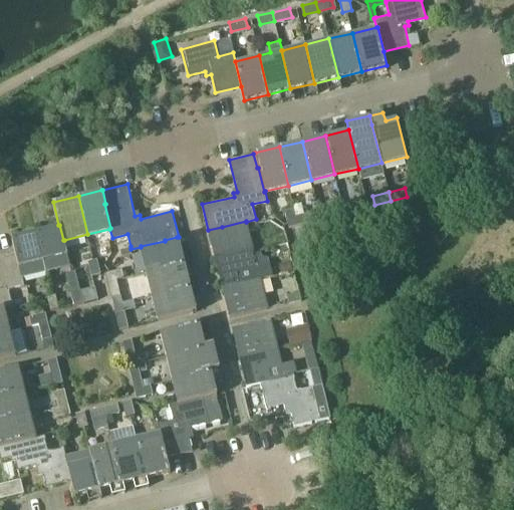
[(343,212),(359,208),(357,200),(341,204),(343,212)]
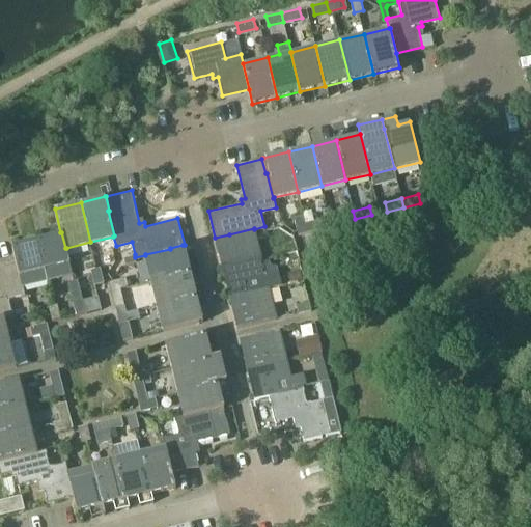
[(339,223),(355,219),(353,211),(337,215),(339,223)]
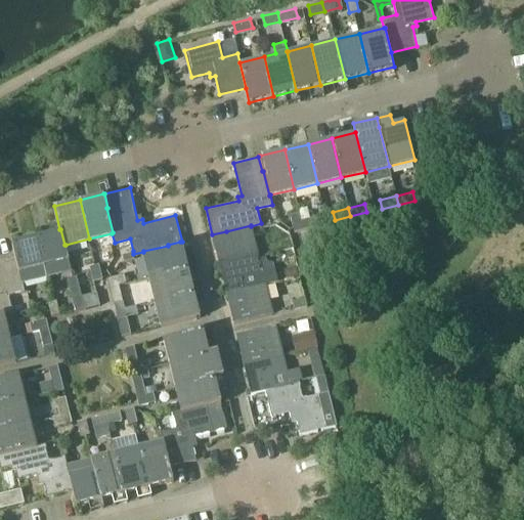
[(295,230),(302,228),(300,219),(301,219),(299,211),(291,214),(295,230)]
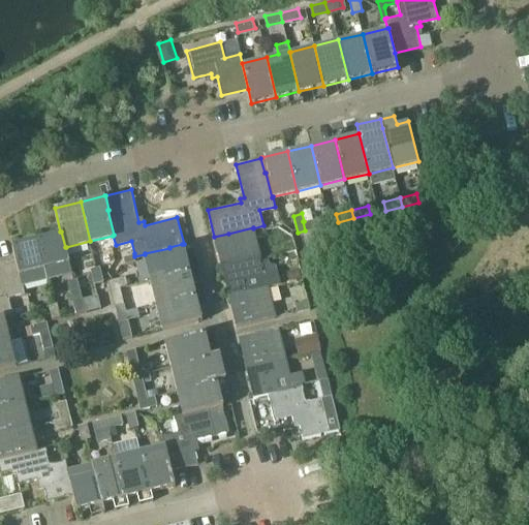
[(305,230),(321,226),(319,217),(304,221),(303,221),(305,230)]
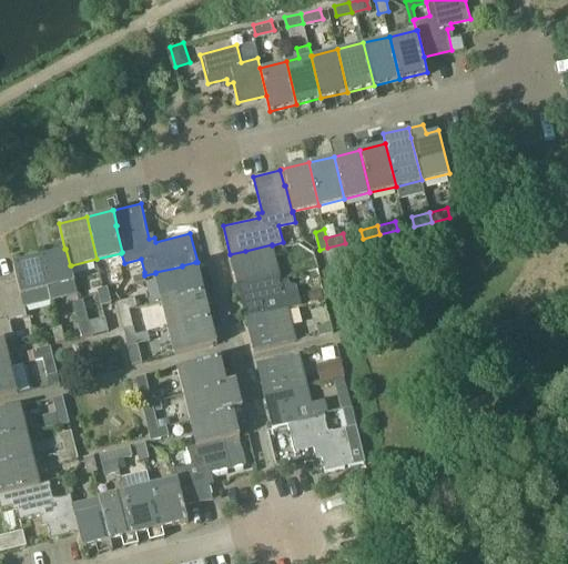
[(230,254),(237,286),(280,275),(272,245),(272,244),(245,251),(230,254)]
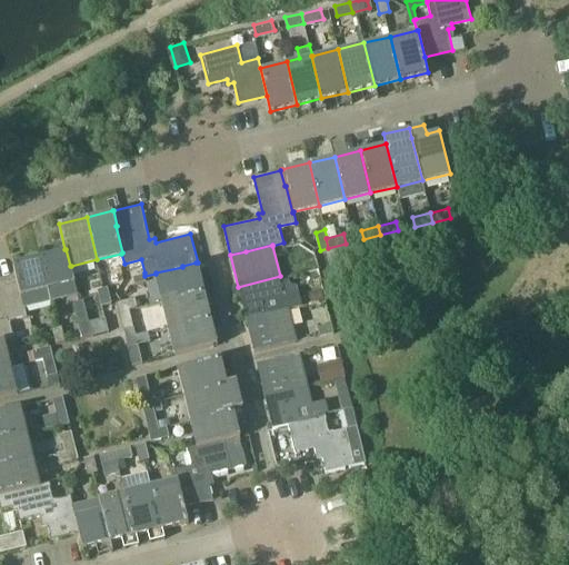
[(65,249),(41,255),(51,298),(78,291),(71,266),(70,266),(66,249),(65,249)]
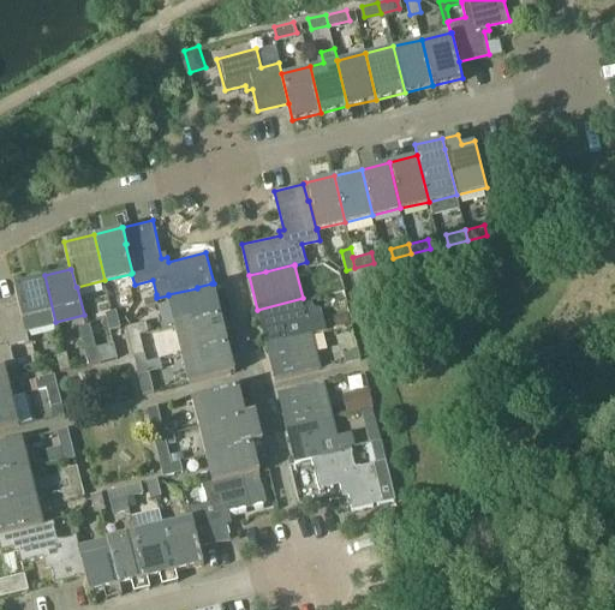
[(55,322),(45,275),(15,282),(18,300),(19,299),(27,329),(54,322),(55,322)]
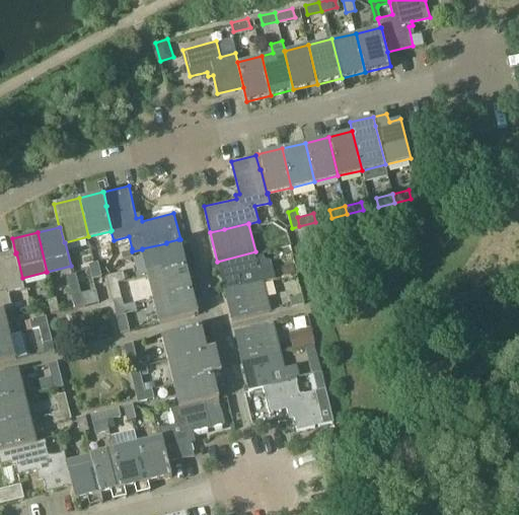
[(186,264),(180,239),(178,239),(166,242),(166,243),(142,248),(142,249),(147,273),(186,264)]
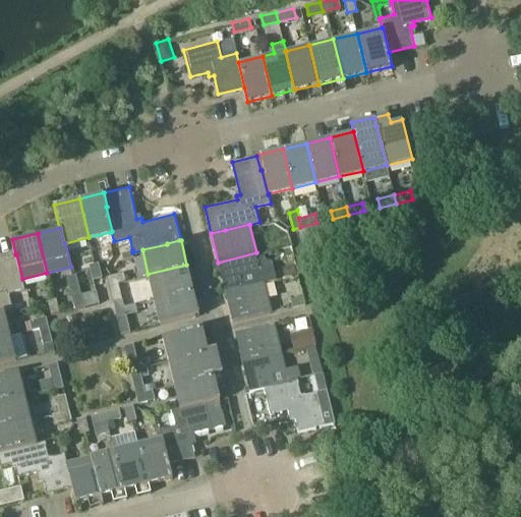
[(132,249),(122,251),(123,257),(133,255),(132,252),(132,249)]
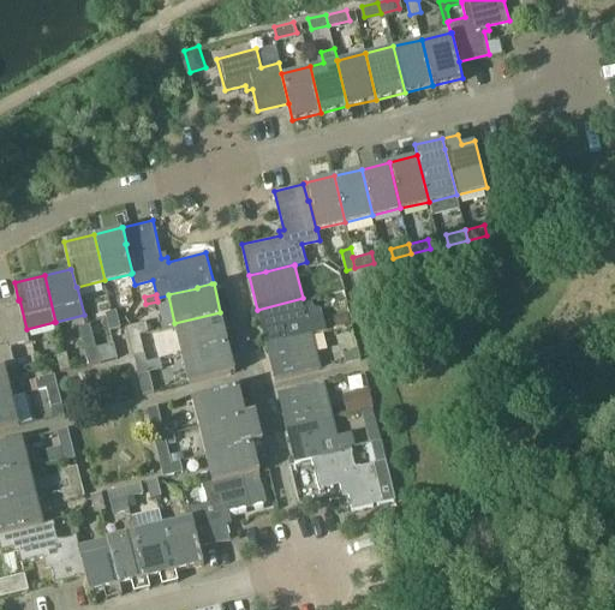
[(304,301),(303,298),(257,310),(266,344),(311,332),(327,328),(321,306),(314,308),(311,299),(304,301)]
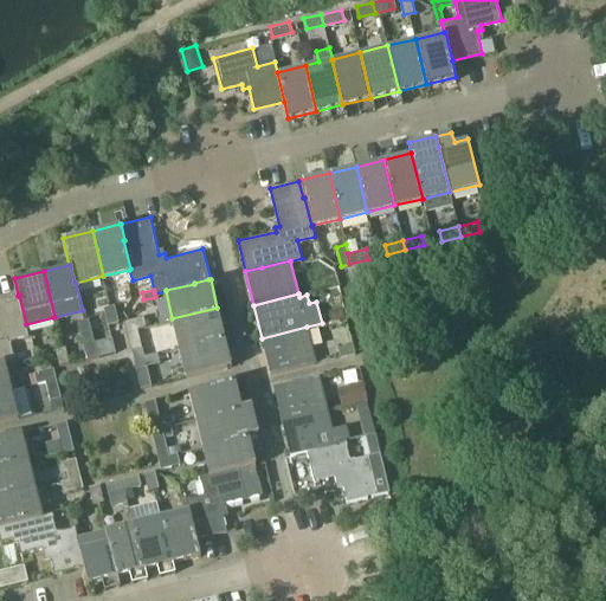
[(30,335),(26,324),(19,295),(18,296),(0,299),(0,360),(5,359),(5,360),(15,357),(11,340),(30,335)]
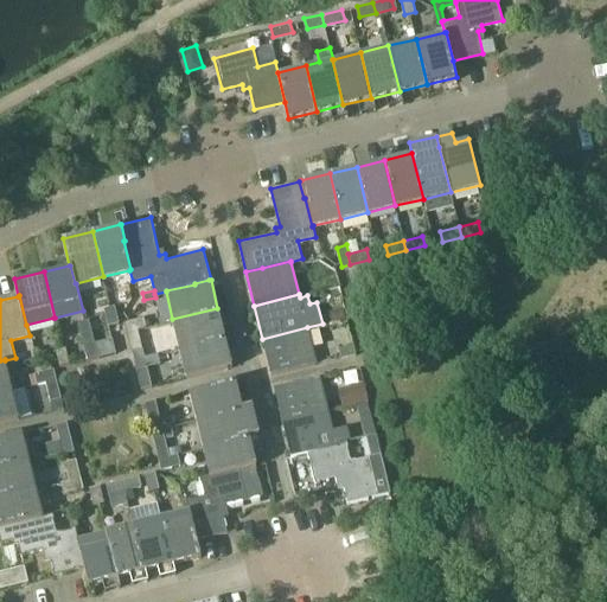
[(103,303),(108,322),(119,320),(114,301),(103,303)]
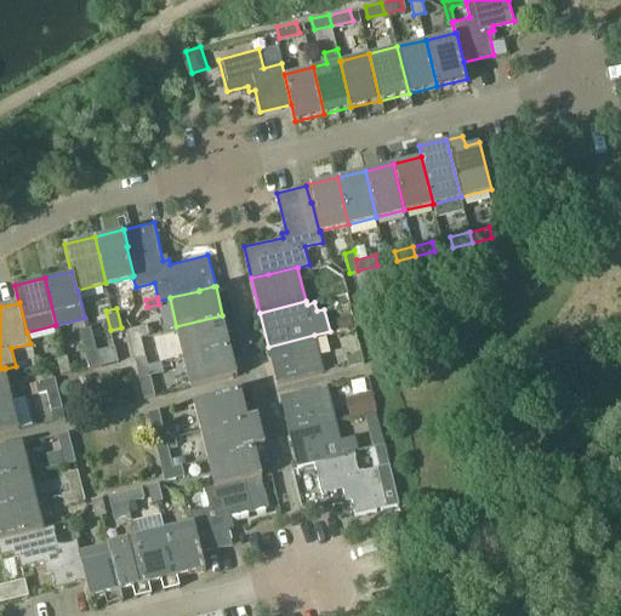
[(353,324),(351,314),(339,317),(341,326),(353,324)]
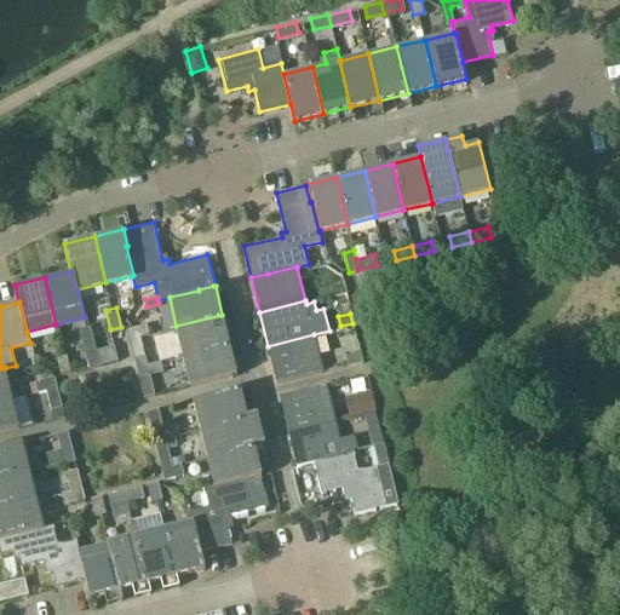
[(177,326),(183,354),(229,343),(222,315),(176,326),(177,326)]
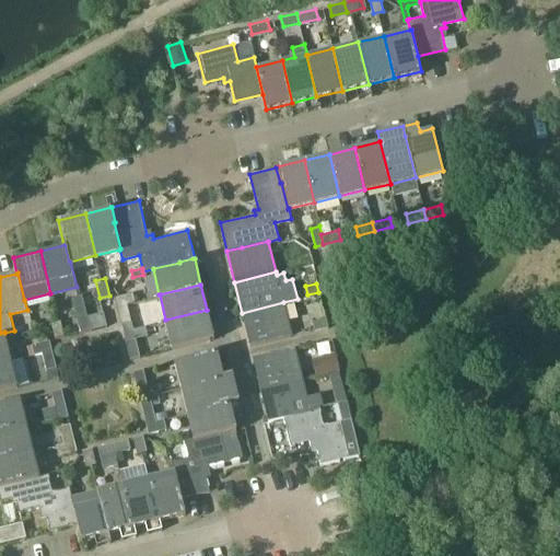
[(116,294),(118,304),(128,302),(136,301),(133,291),(116,294)]
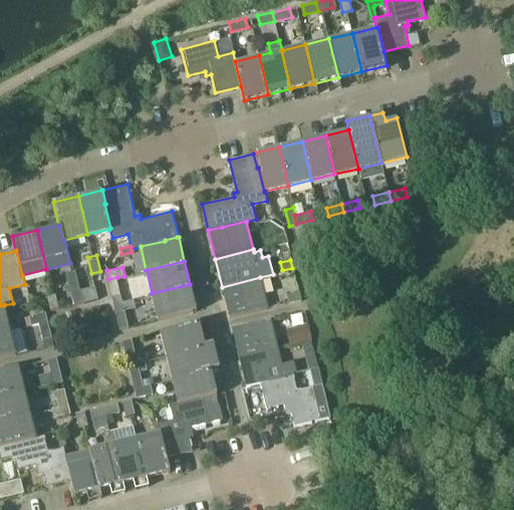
[(66,270),(70,286),(79,284),(75,268),(66,270)]
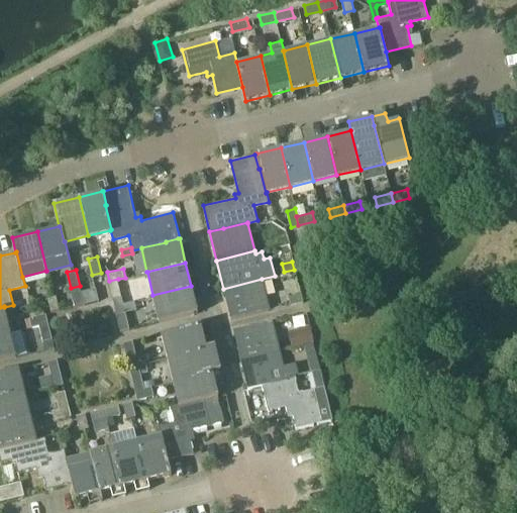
[(121,295),(118,279),(109,281),(112,297),(121,295)]
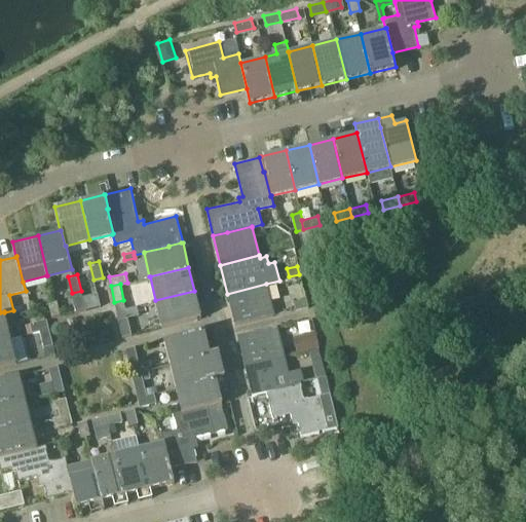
[(266,284),(227,294),(234,323),(273,313),(266,284)]
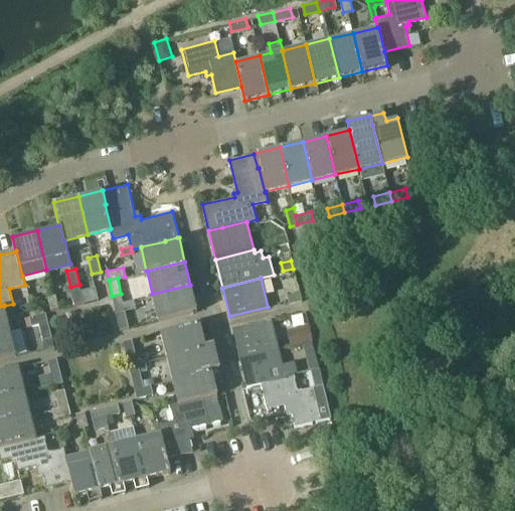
[(70,287),(70,288),(74,303),(83,301),(79,285),(70,287)]
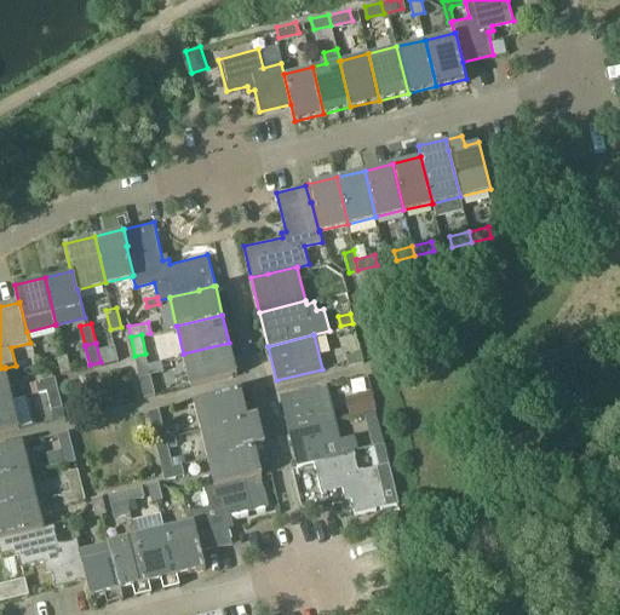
[(236,372),(229,343),(183,354),(190,384),(236,372)]
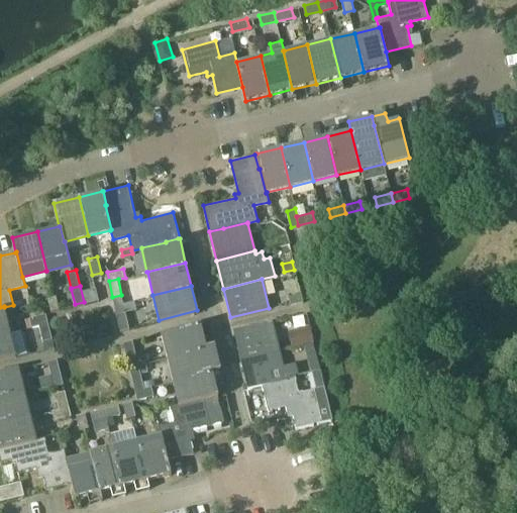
[(290,303),(303,300),(301,292),(288,295),(290,303)]
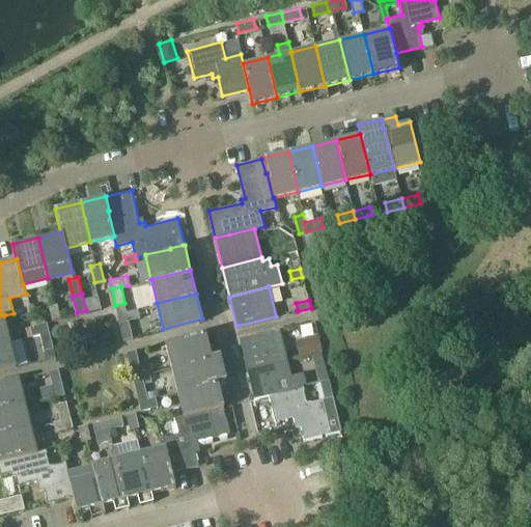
[(58,302),(49,304),(52,319),(61,316),(58,302)]
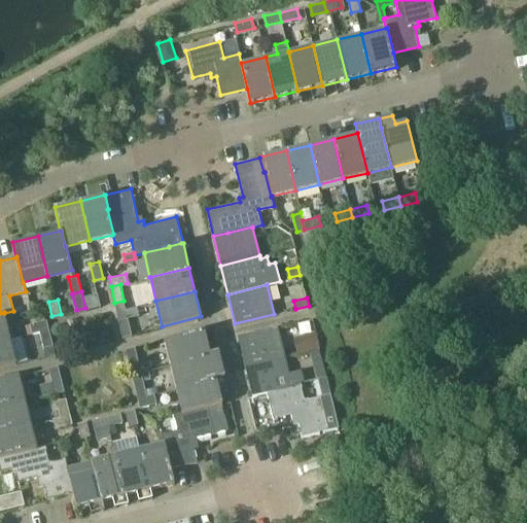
[(0,339),(10,337),(4,313),(4,312),(0,313),(0,339)]
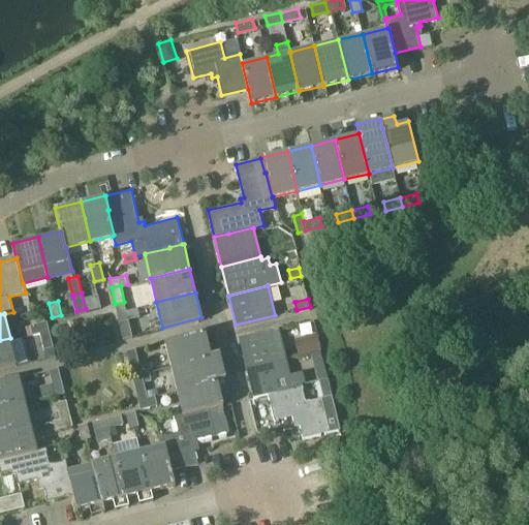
[(119,320),(123,337),(132,334),(128,318),(119,320)]
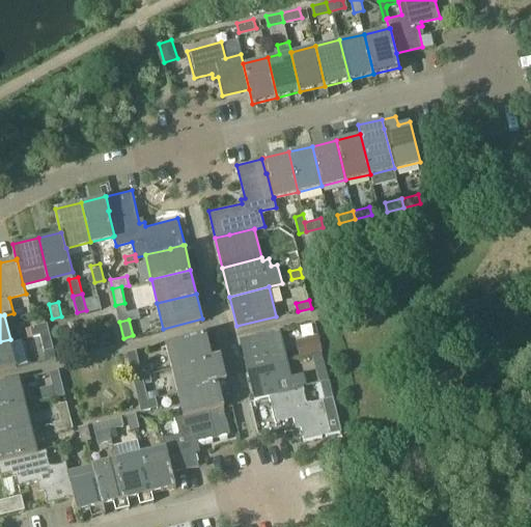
[(32,334),(40,332),(50,330),(48,321),(30,325),(32,334)]
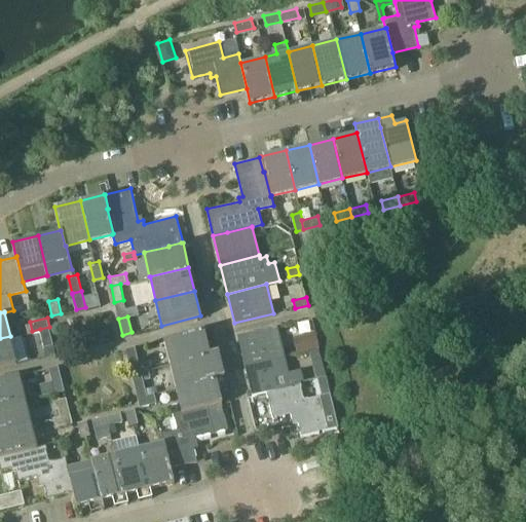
[(245,365),(284,355),(276,326),(237,335),(245,365)]
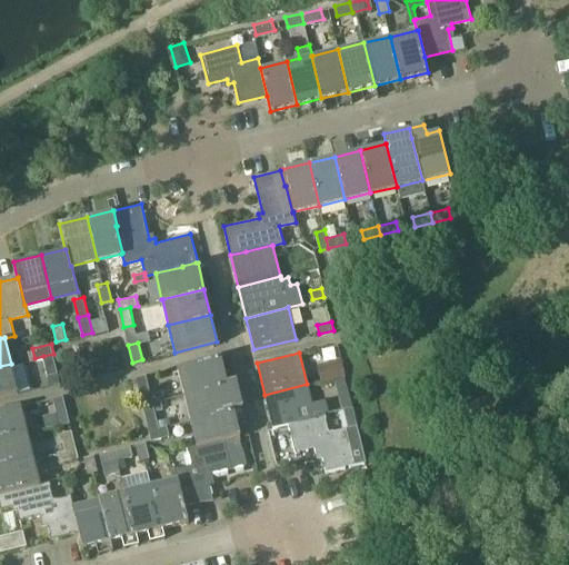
[(58,372),(53,354),(43,356),(48,374),(58,372)]
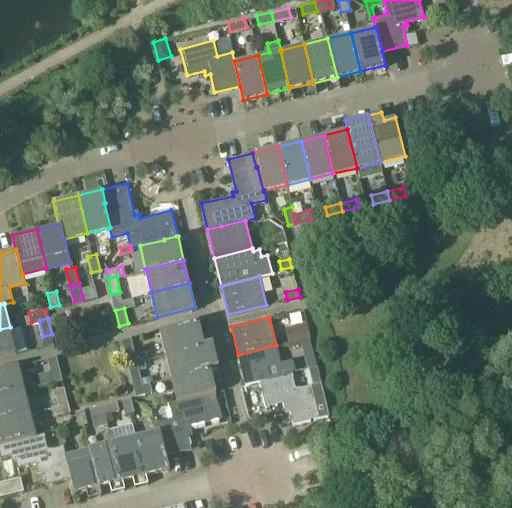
[(205,343),(204,343),(198,319),(160,328),(166,352),(166,353),(205,343)]
